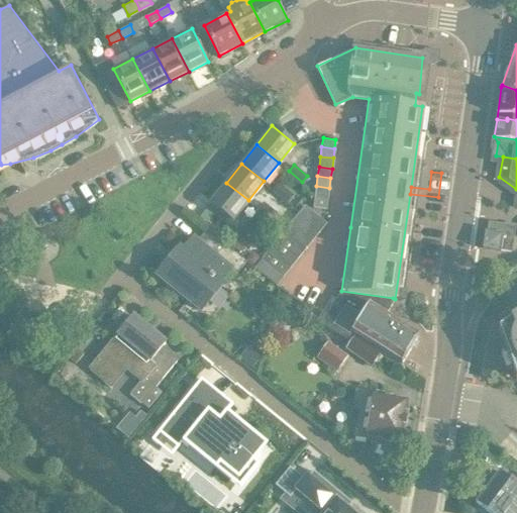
[(273,191),(286,202),(293,193),(280,182),(273,191)]
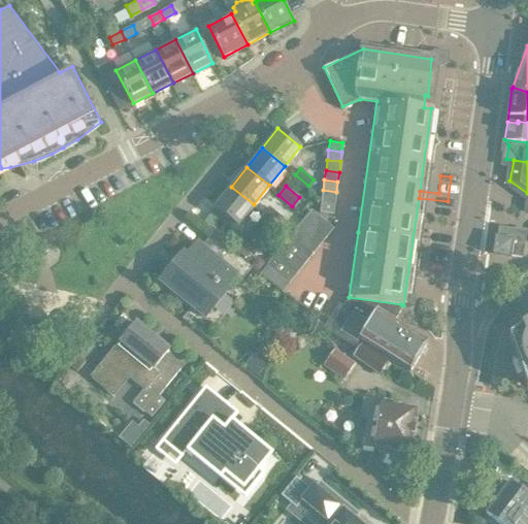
[(254,204),(231,187),(216,206),(238,224),(244,216),(254,223),(262,213),(253,205),(254,204)]
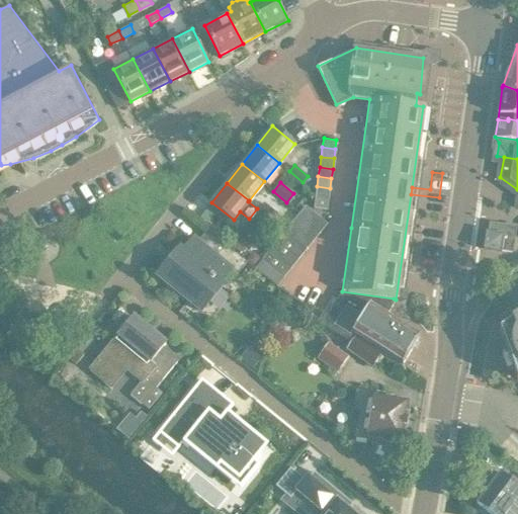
[(316,195),(329,197),(330,188),(317,186),(316,195)]
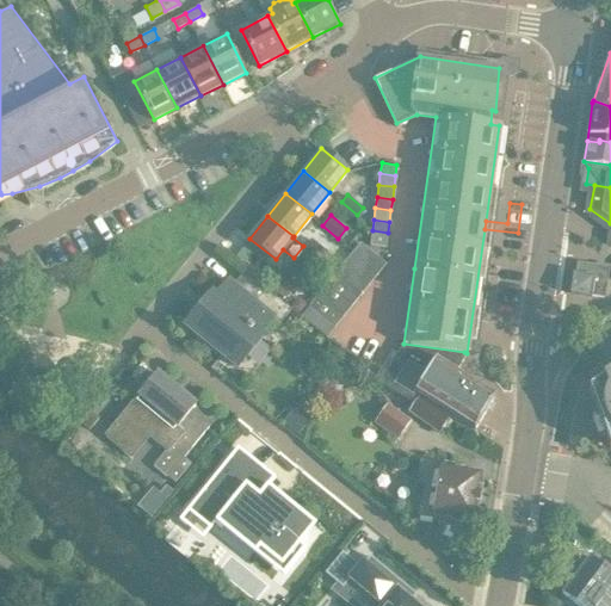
[(388,233),(372,230),(370,242),(386,245),(388,233)]
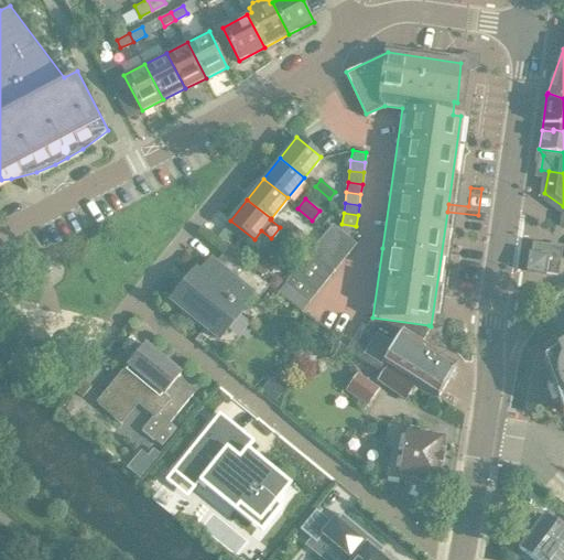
[(280,228),(295,241),(303,232),(288,218),(280,228)]
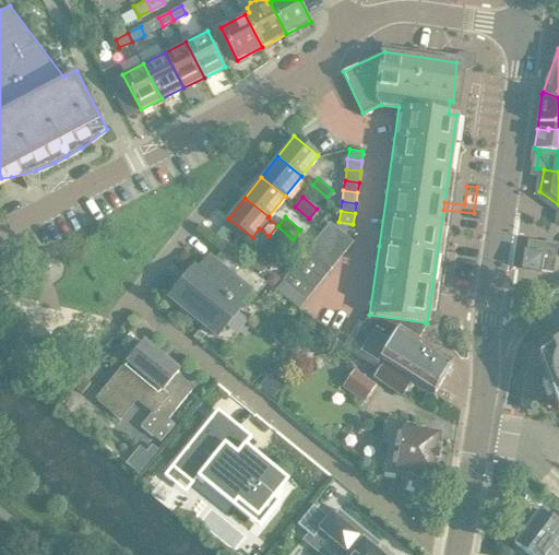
[(330,220),(321,231),(345,249),(353,239),(330,220)]
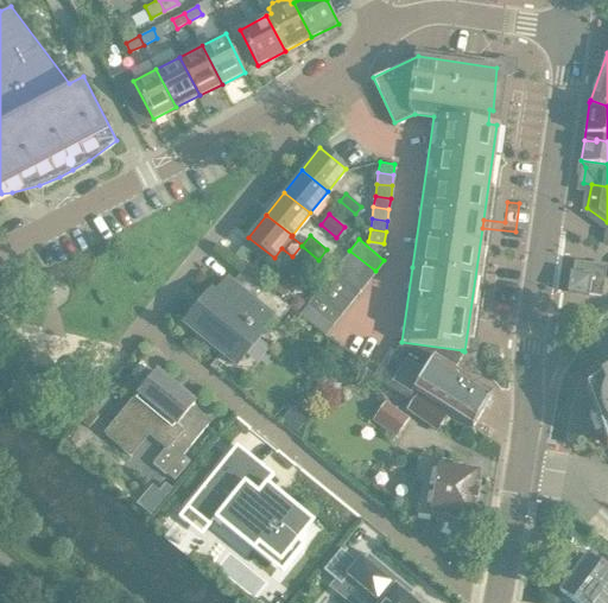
[(341,260),(367,281),(375,271),(349,251),(341,260)]
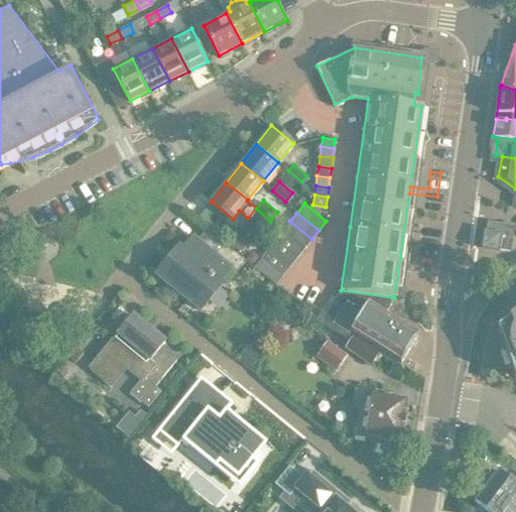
[(255,237),(261,231),(248,220),(243,227),(255,237)]
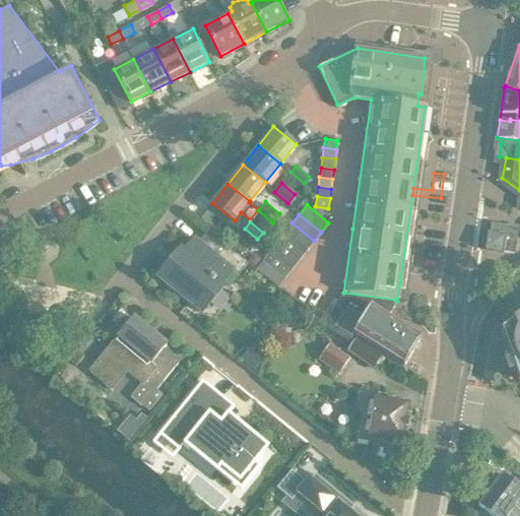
[(284,232),(307,249),(314,241),(291,222),(284,232)]
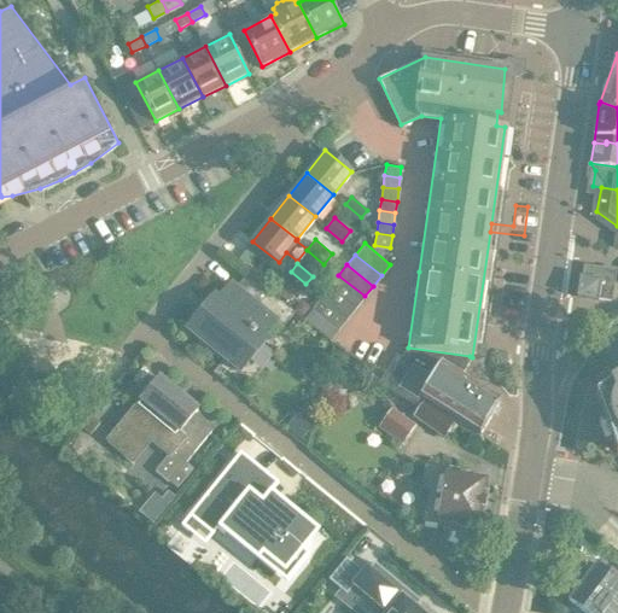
[(611,297),(612,284),(606,282),(607,272),(584,268),(581,292),(611,297)]
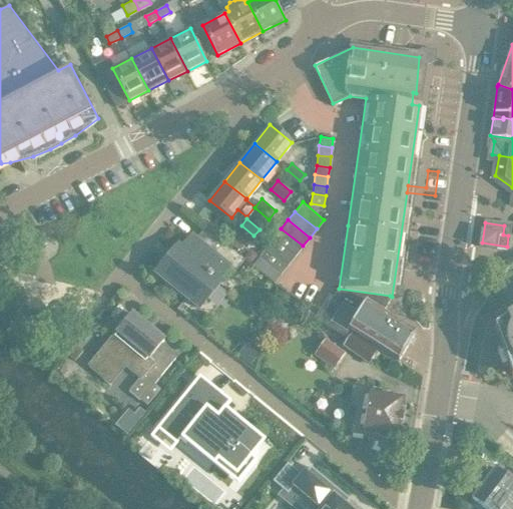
[(218,278),(228,265),(235,270),(245,259),(205,225),(196,236),(192,233),(181,246),(178,244),(155,272),(198,308),(221,280),(218,278)]
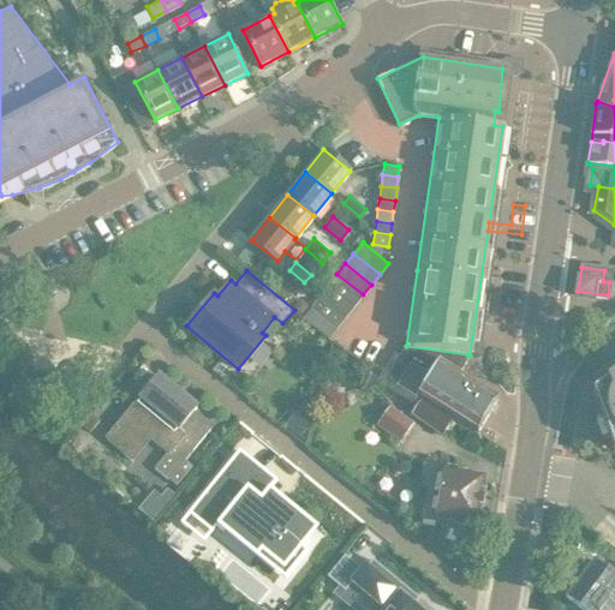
[(328,285),(354,305),(363,294),(336,274),(328,285)]
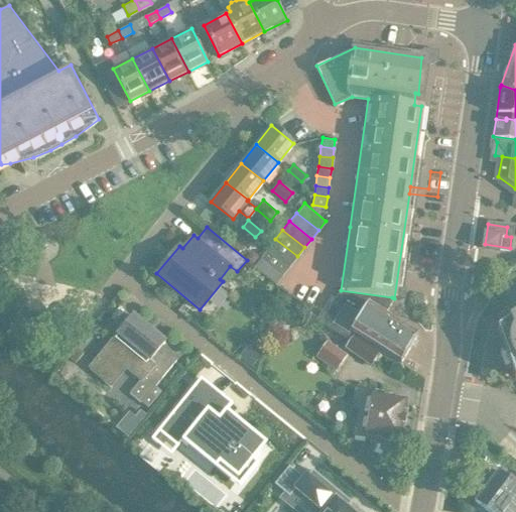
[(238,231),(230,241),(241,250),(249,240),(238,231)]
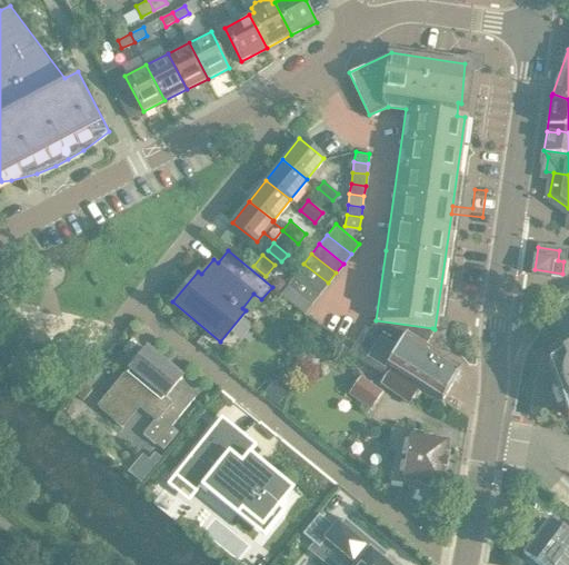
[(296,273),(320,293),(328,283),(303,264),(296,273)]
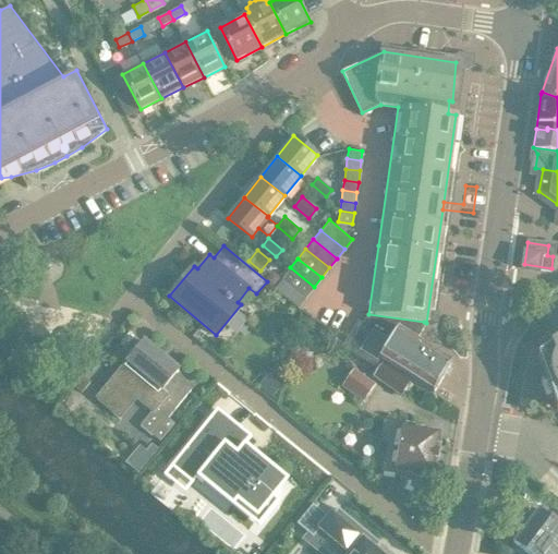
[(282,277),(306,297),(314,287),(290,267),(282,277)]
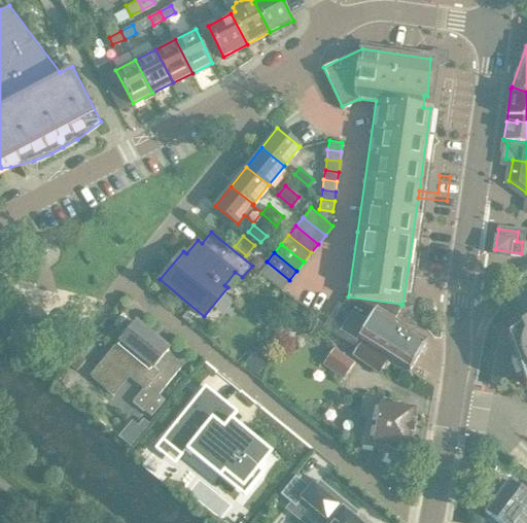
[(257,254),(251,262),(258,268),(265,260),(257,254)]
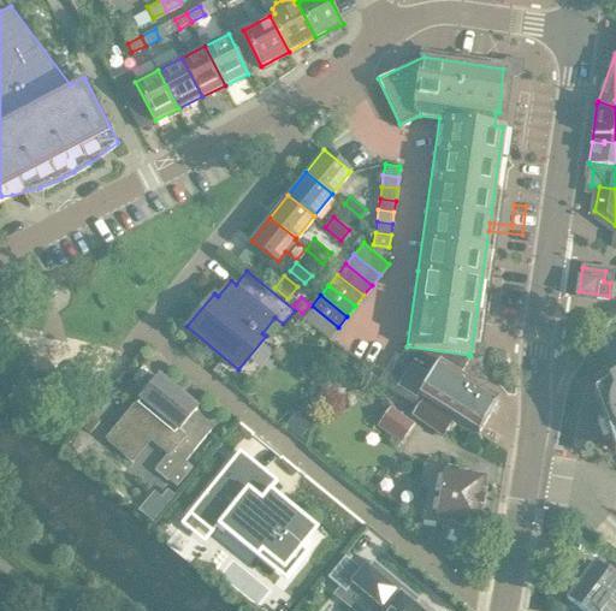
[(338,327),(312,306),(303,315),(331,336),(338,327)]
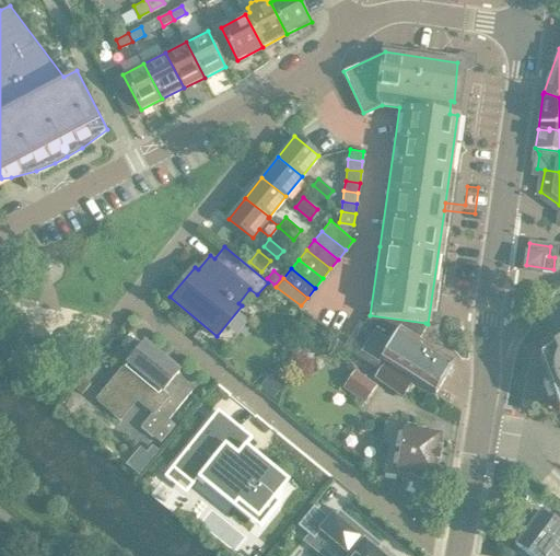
[(426,323),(370,315),(365,324),(392,340),(399,328),(419,340),(428,324),(426,323)]
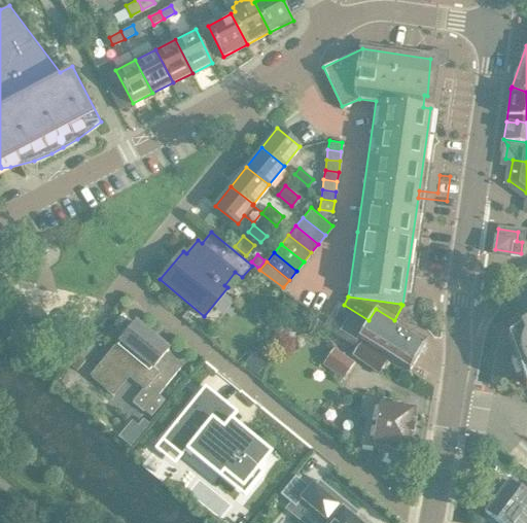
[(410,367),(426,340),(399,323),(394,320),(376,309),(369,320),(344,305),(343,305),(342,304),(339,302),(324,324),(323,326),(354,345),(360,337),(410,367)]
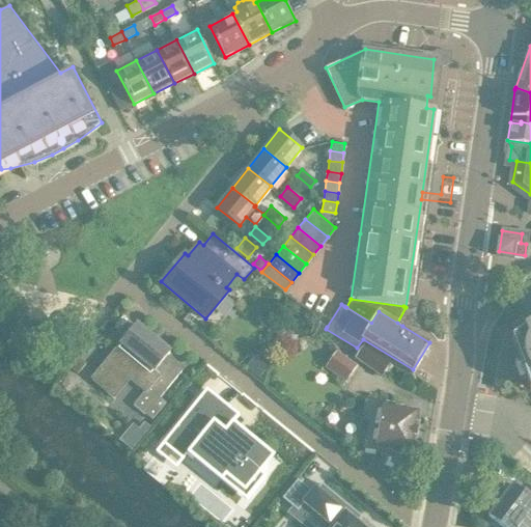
[(92,378),(114,396),(130,377),(144,389),(133,404),(144,414),(184,366),(168,353),(170,351),(138,324),(92,378)]
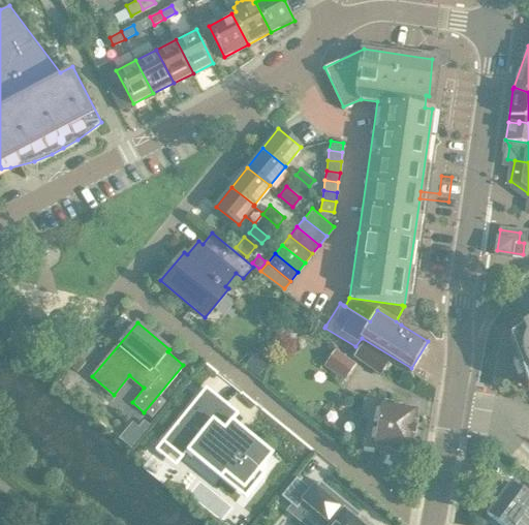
[(528,335),(515,345),(528,383),(528,335)]
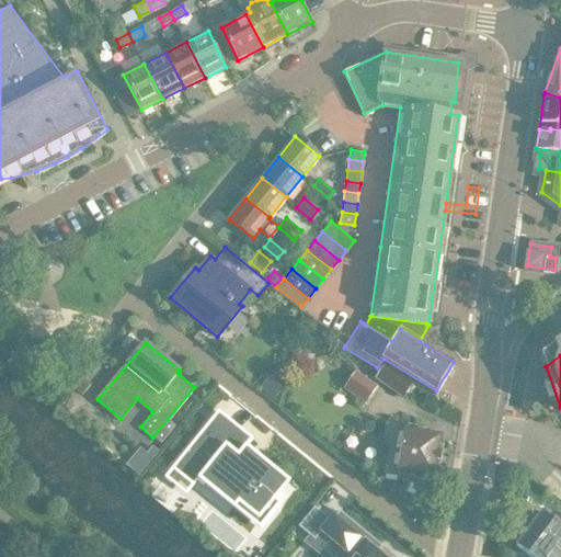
[(375,379),(402,397),(412,382),(386,364),(375,379)]
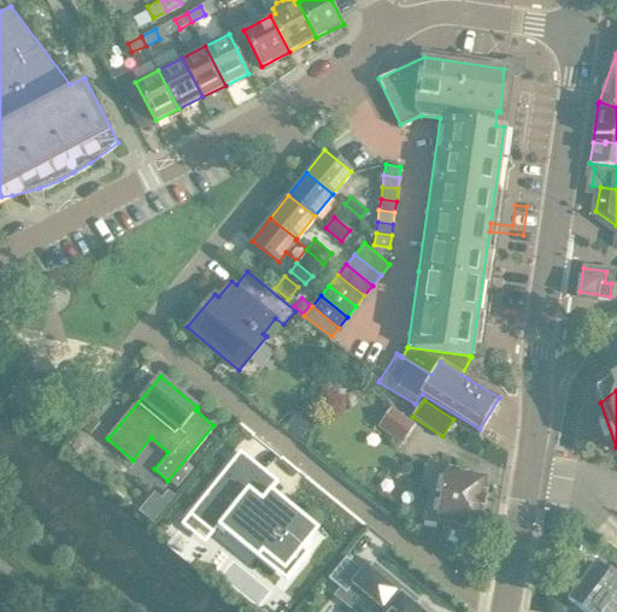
[(377,425),(400,441),(413,422),(391,406),(377,425)]
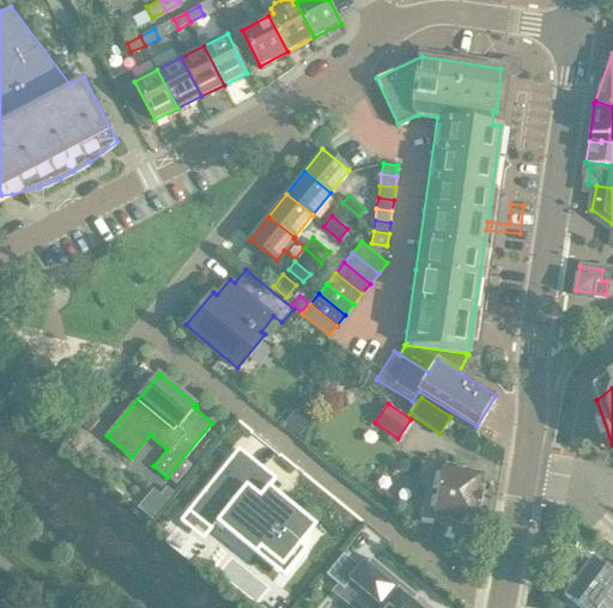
[(89,408),(79,420),(90,429),(99,417),(89,408)]
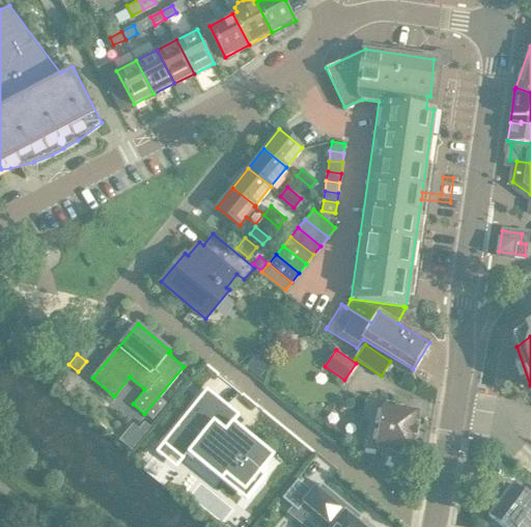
[(247,363),(246,364),(259,376),(268,365),(254,354),(253,356),(247,363)]
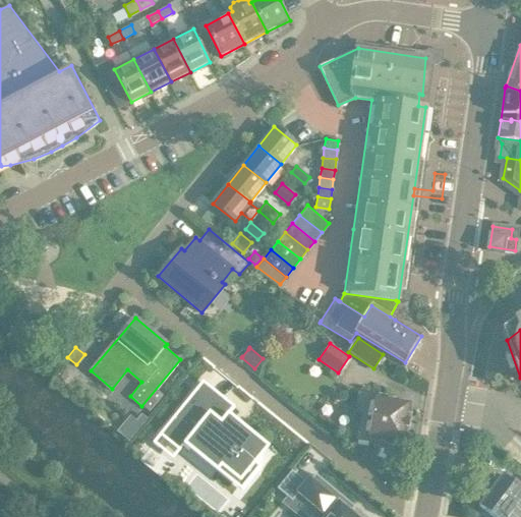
[(203,377),(153,437),(172,452),(172,453),(183,441),(238,485),(272,446),(227,409),(233,401),(203,377)]
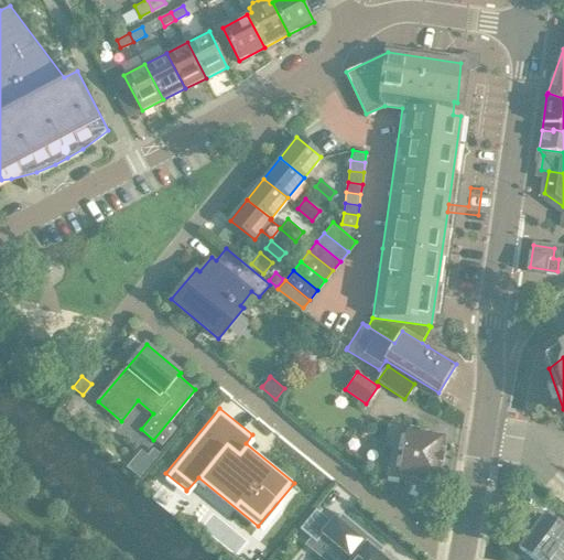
[(437,483),(445,435),(389,427),(386,447),(391,448),(387,474),(437,483)]
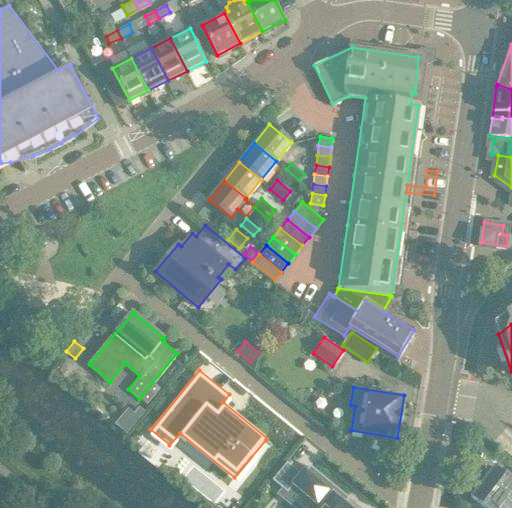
[(315,507),(354,507),(345,499),(348,496),(308,463),(304,468),(300,464),(287,481),(317,507),(315,507)]
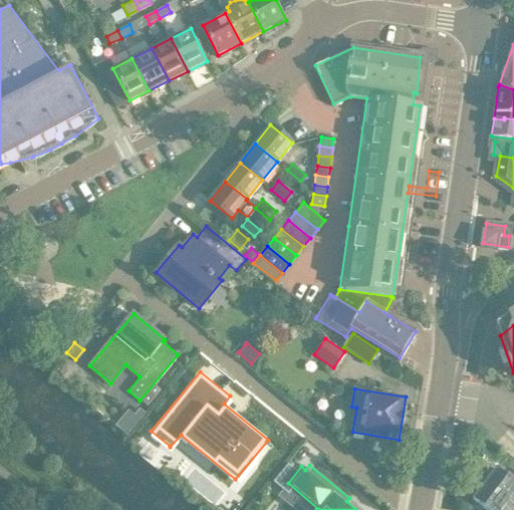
[(513,509),(513,482),(496,469),(474,499),(488,509),(513,509)]
